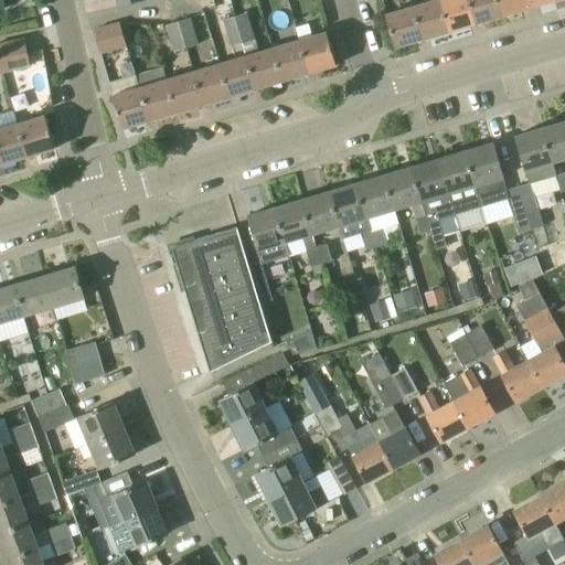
[(423,40),(449,32),(439,0),(434,0),(413,7),(423,40)]
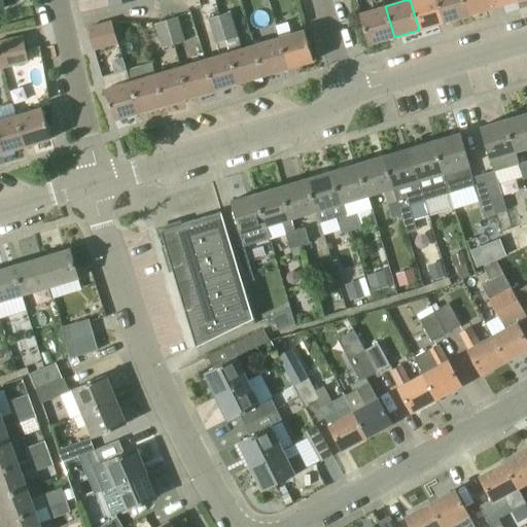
[(410,0),(419,30),(444,23),(436,0),(410,0)]
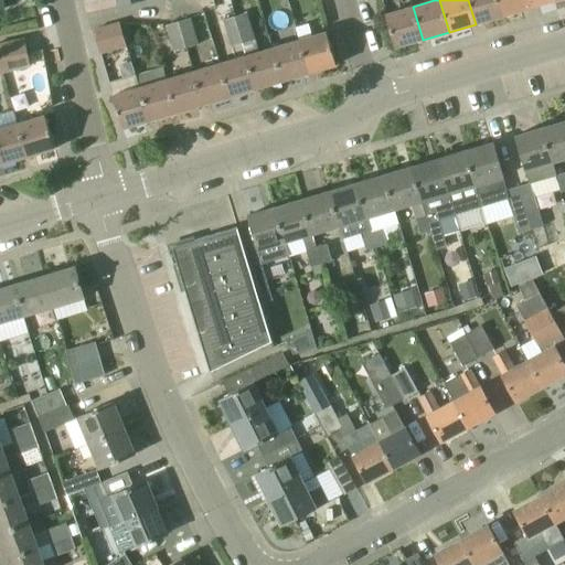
[(468,0),(476,24),(503,16),(498,0),(468,0)]
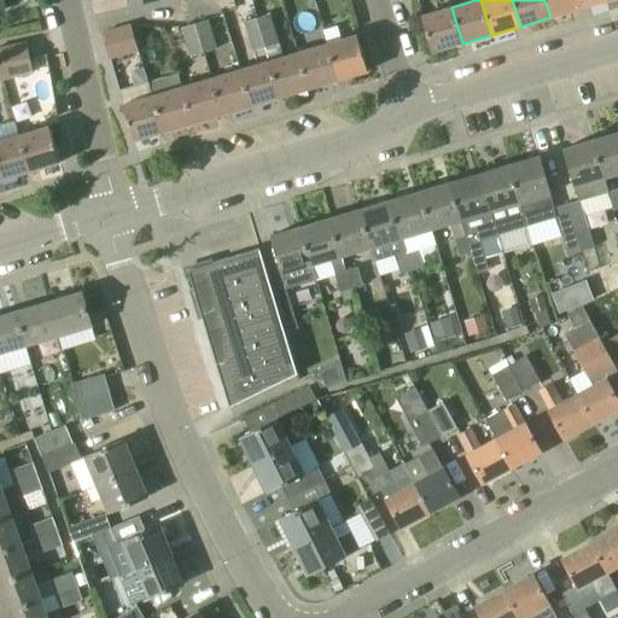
[(579,9),(576,0),(544,0),(551,17),(579,9)]
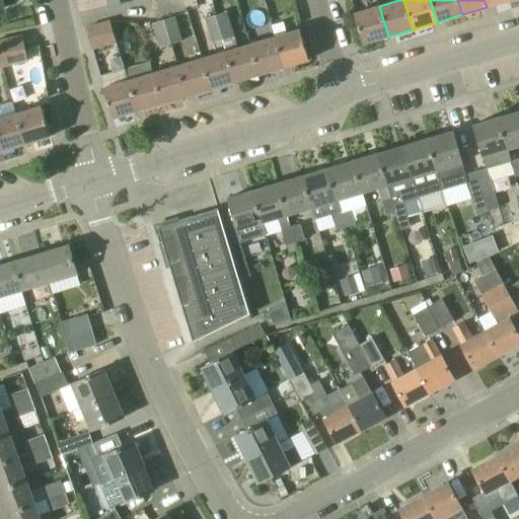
[(363,44),(388,36),(379,6),(354,13),(363,44)]
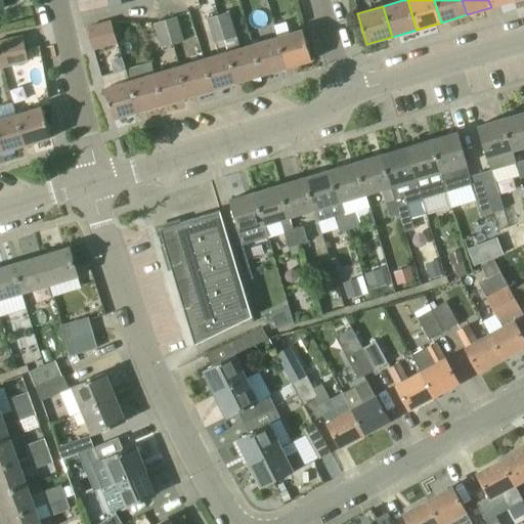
[(224,41),(235,38),(228,12),(217,15),(224,41)]
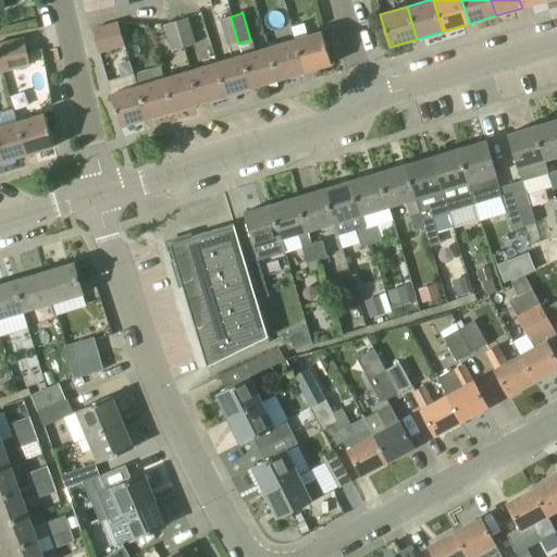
[(175,21),(183,48),(196,44),(187,16),(175,21)]
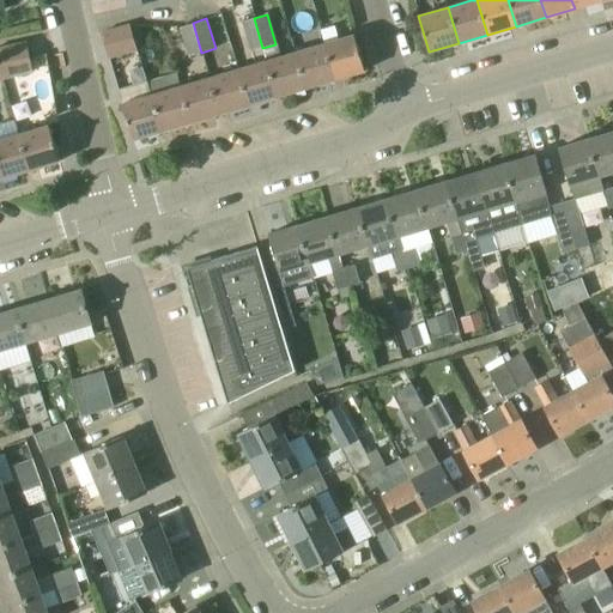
[(250,52),(262,48),(254,18),(242,22),(250,52)]
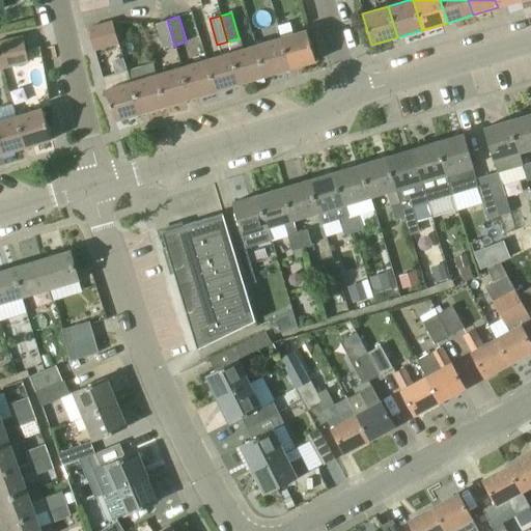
[(164,49),(174,46),(167,20),(157,23),(164,49)]
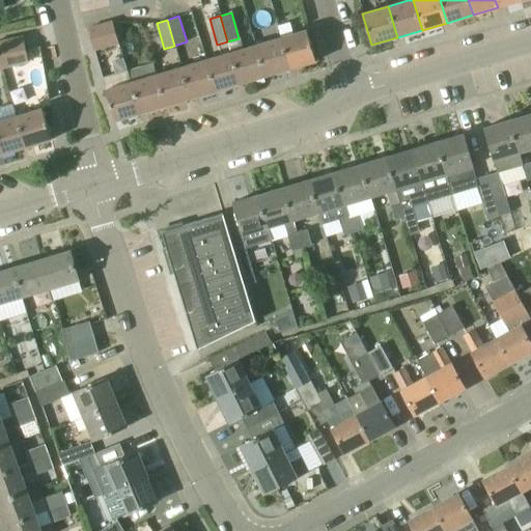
[(91,39),(115,31),(112,21),(88,28),(91,39)]
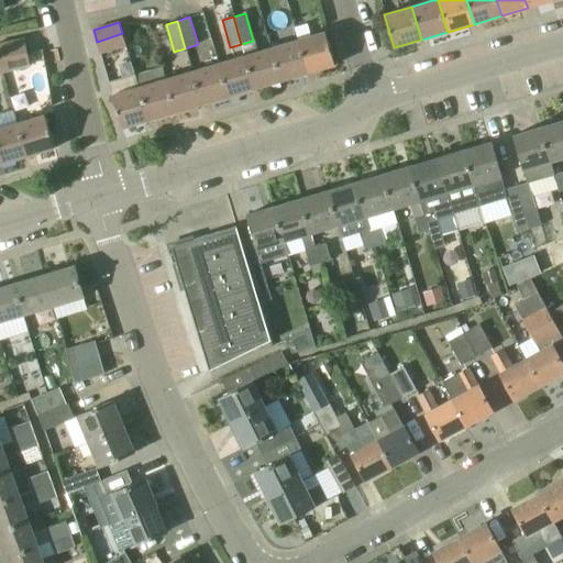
[(308,74),(334,65),(326,32),(298,40),(308,74)]
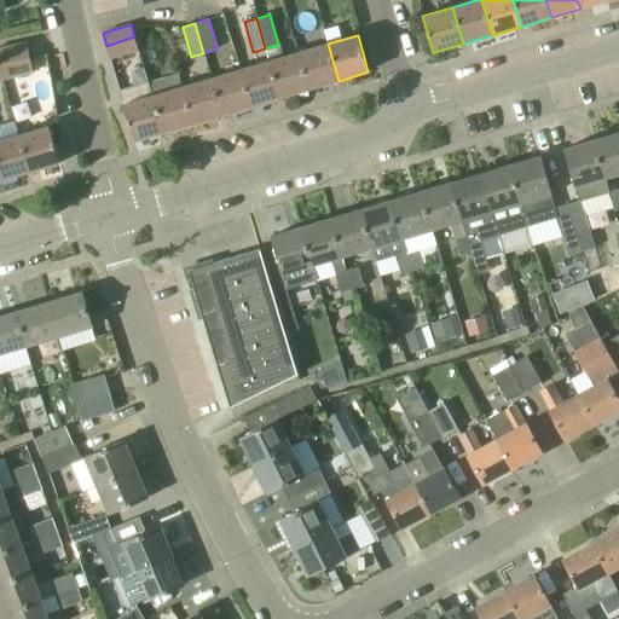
[(111,59),(139,50),(134,36),(106,46),(111,59)]
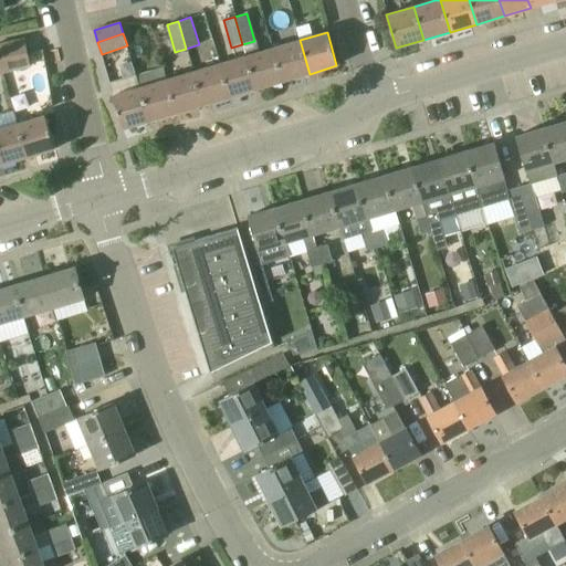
[(0,59),(28,53),(24,39),(0,44),(0,59)]
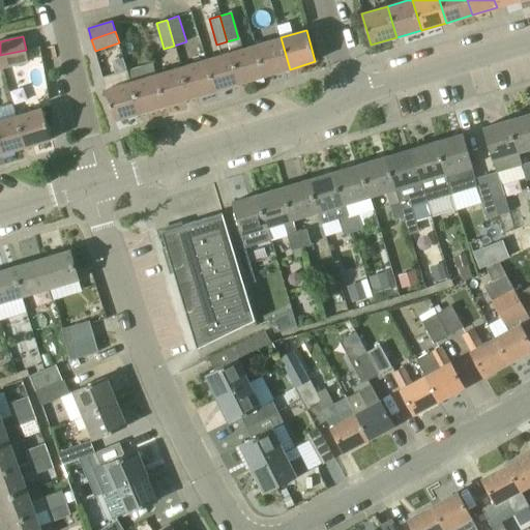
[(265,77),(290,69),(281,37),(256,46),(265,77)]
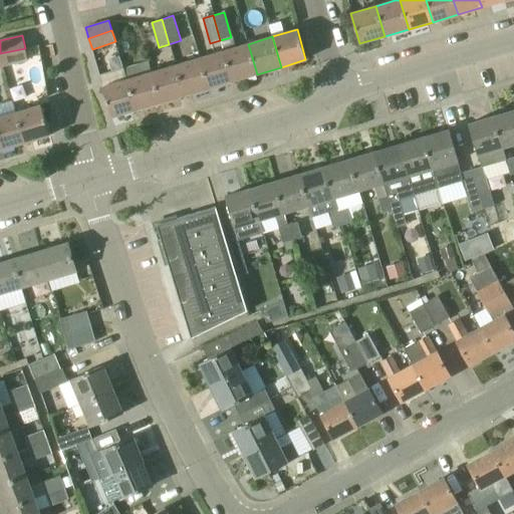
[(257,74),(248,44),(223,50),(232,81),(257,74)]
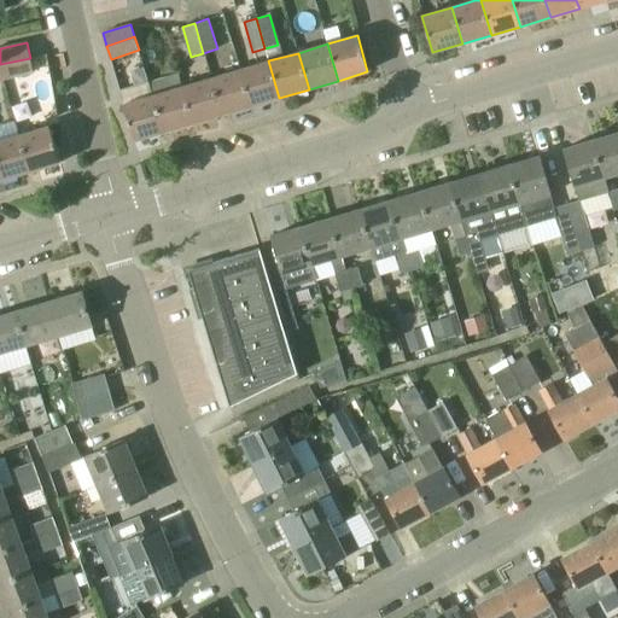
[(0,79),(33,73),(30,58),(0,64),(0,79)]
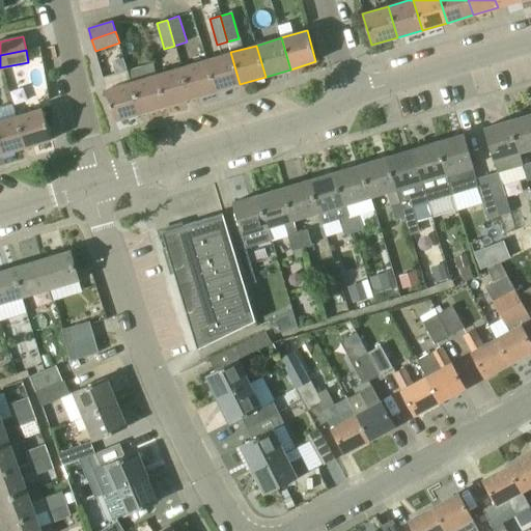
[(240,84),(230,52),(205,59),(215,91),(240,84)]
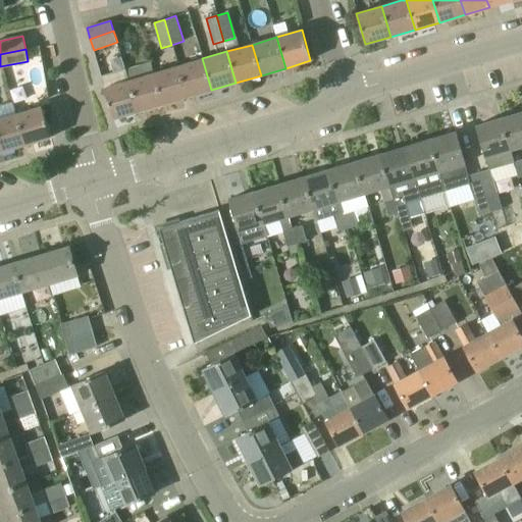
[(109,60),(113,73),(124,70),(124,69),(120,57),(109,60)]
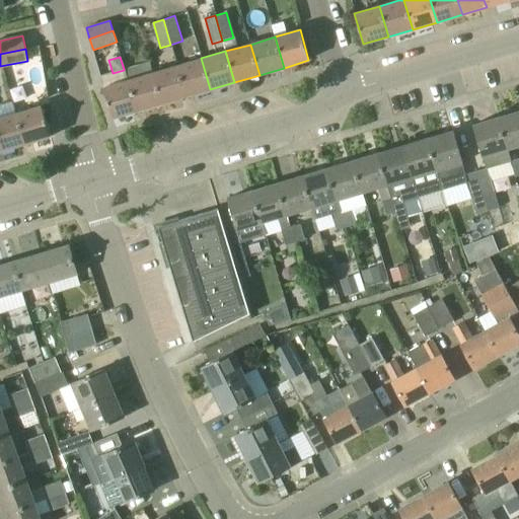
[(186,96),(210,89),(201,58),(176,66),(186,96)]
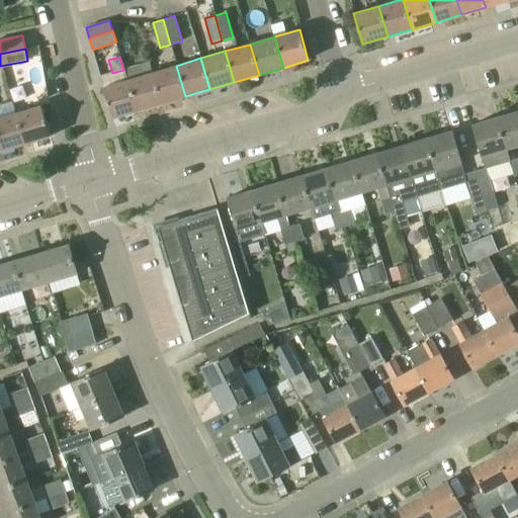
[(161,103),(185,96),(176,66),(152,73),(161,103)]
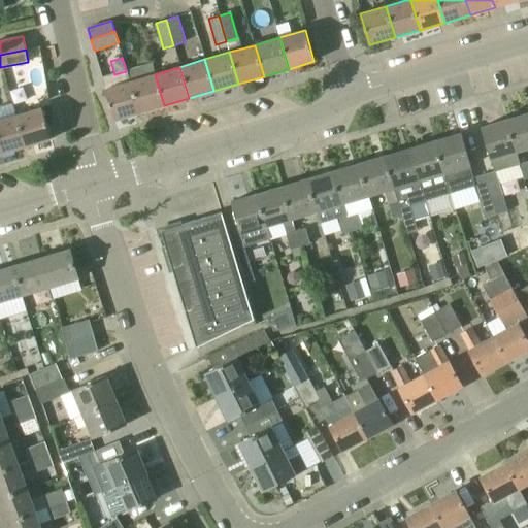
[(139,113),(164,105),(155,74),(130,81),(139,113)]
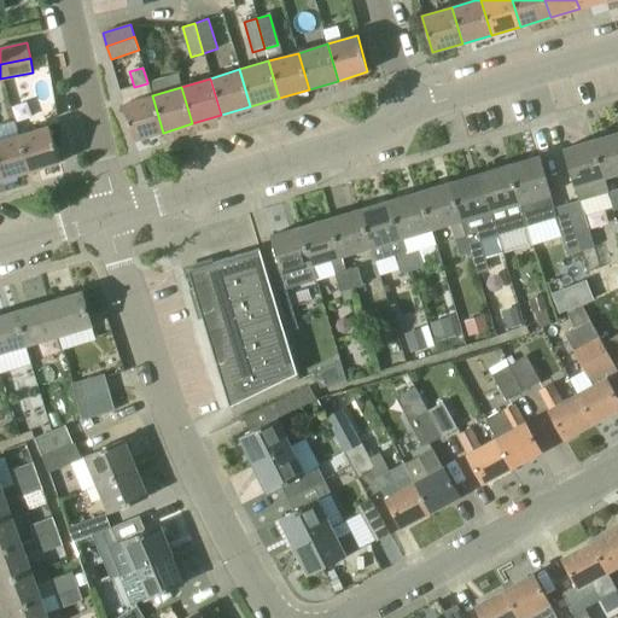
[(134,141),(163,133),(152,95),(123,104),(134,141)]
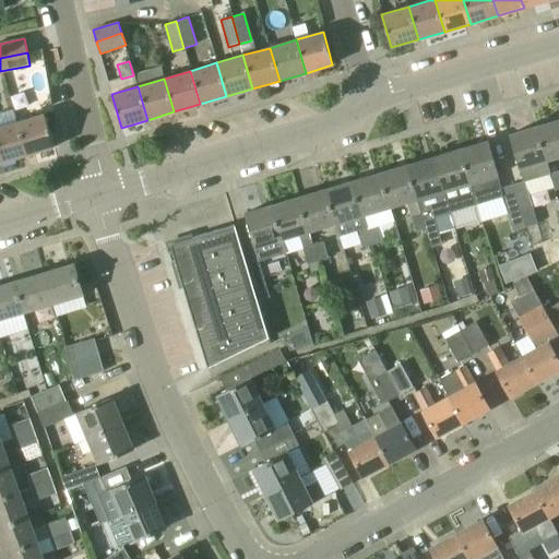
[(19,122),(28,155),(55,147),(45,115),(19,122)]
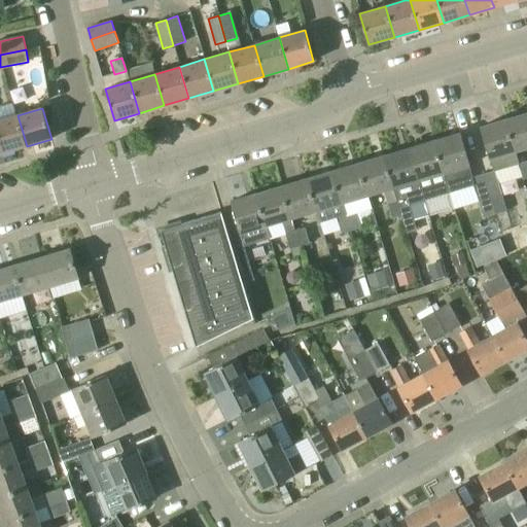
[(516,152),(526,148),(526,112),(505,119),(516,152)]
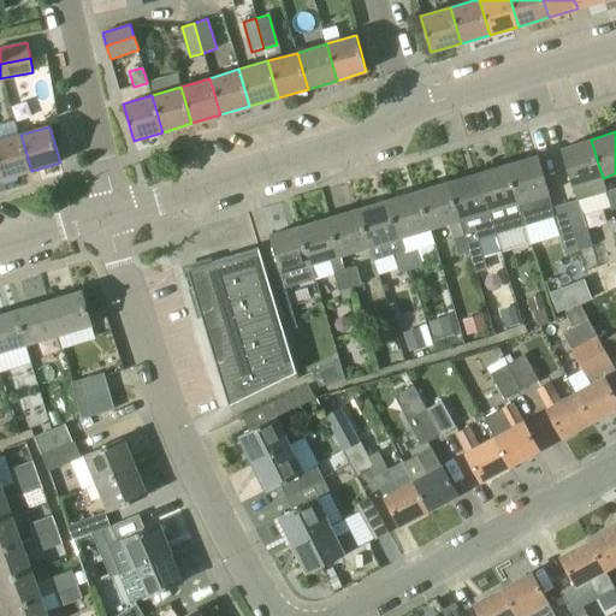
[(0,171),(3,179),(31,171),(21,135),(0,140),(0,171)]
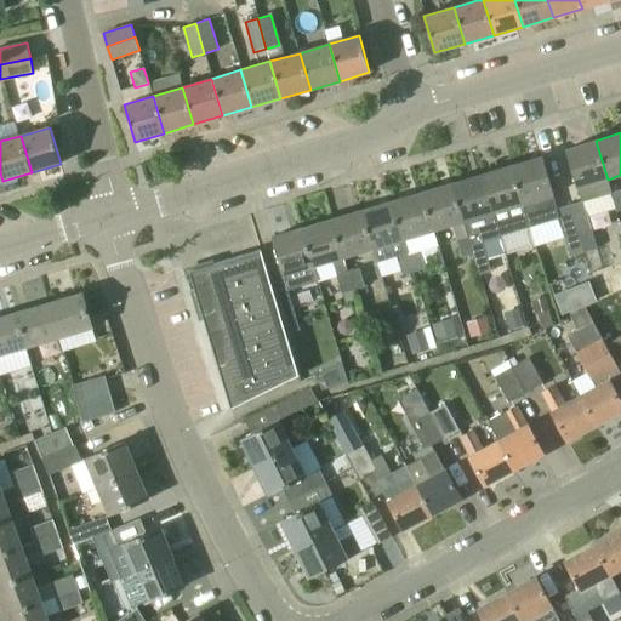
[(565,149),(581,201),(584,201),(611,193),(608,180),(596,141),(565,149)]
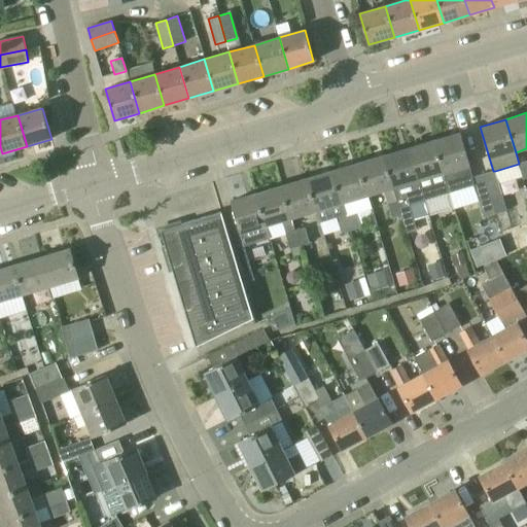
[(460,133),(434,141),(450,192),(475,185),(472,177),(468,167),(470,166),(460,133)]
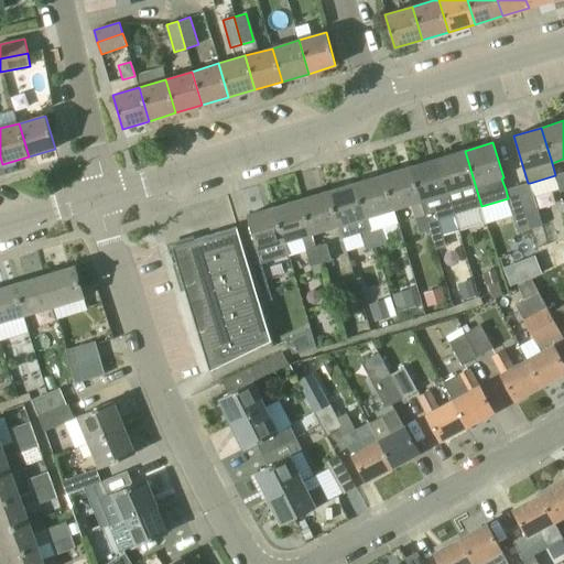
[(454,215),(481,206),(465,151),(437,159),(454,215)]
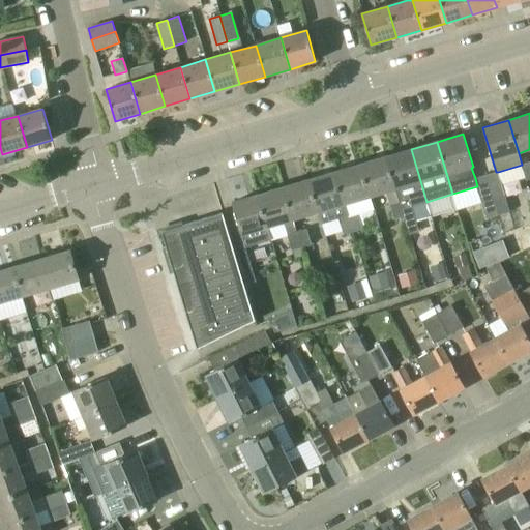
[(411,206),(427,202),(411,149),(386,156),(395,189),(400,204),(404,217),(410,235),(419,232),(411,206)]
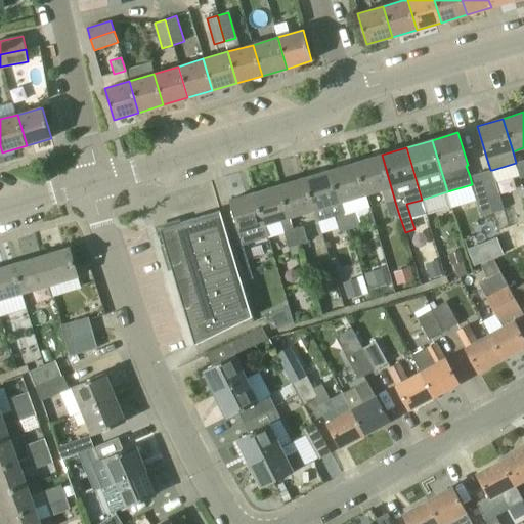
[(356,163),(366,194),(391,187),(382,155),(356,163)]
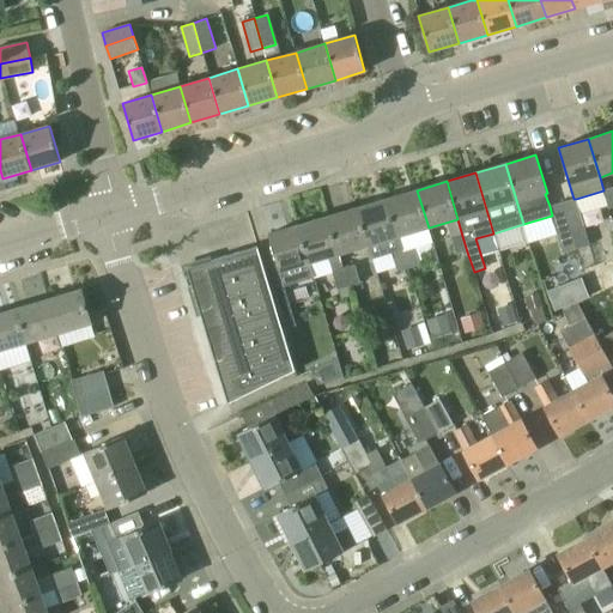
[(388,199),(399,237),(429,228),(417,190),(388,199)]
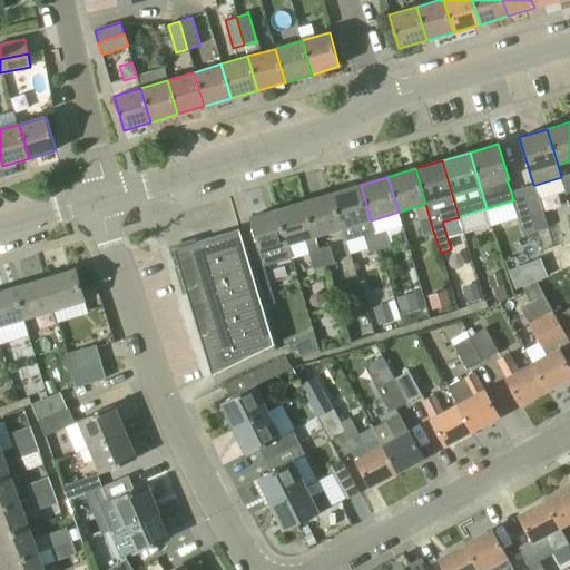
[(370,253),(380,249),(375,233),(371,220),(361,185),(332,193),(343,229),(346,242),(365,236),(370,253)]
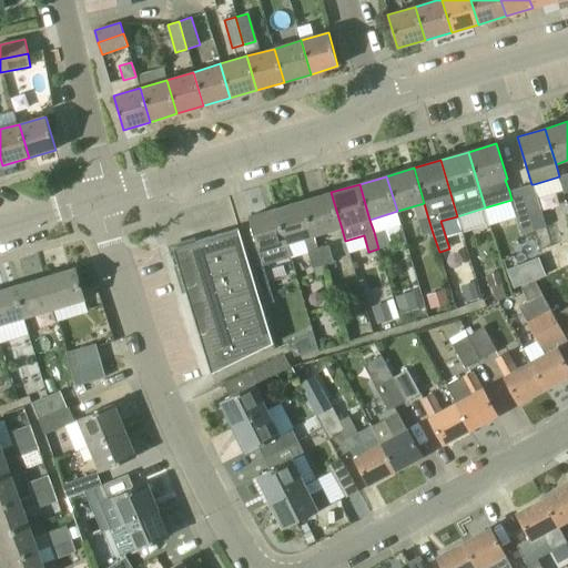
[(531,184),(521,188),(535,231),(536,231),(547,227),(538,198),(534,184),(531,184)]
